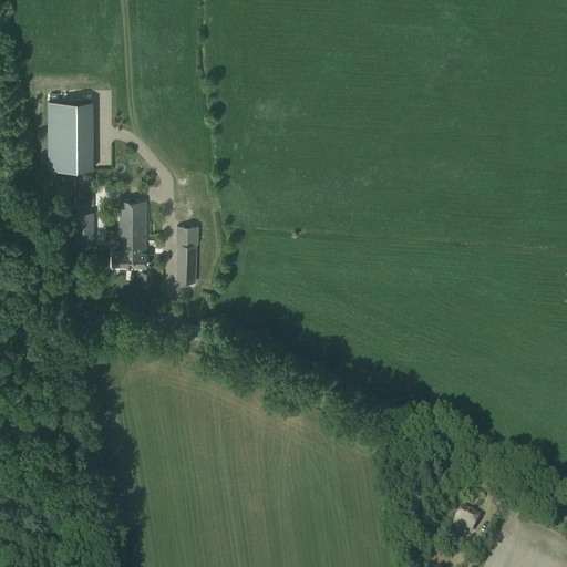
[(92,100),(48,101),(48,169),(93,168),(92,100)]
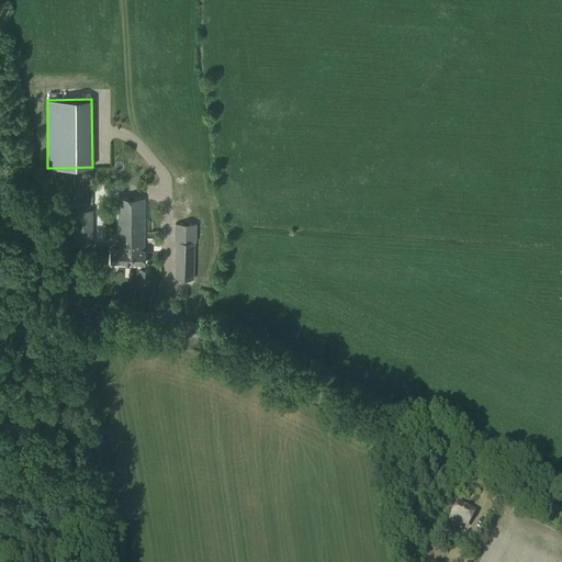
[(144,263),(144,199),(119,199),(119,249),(111,249),(111,262),(144,263)]
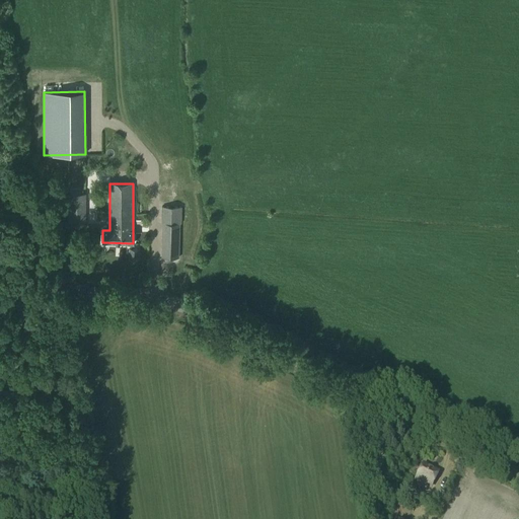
[(85,226),(85,193),(68,193),(68,226),(85,226)]
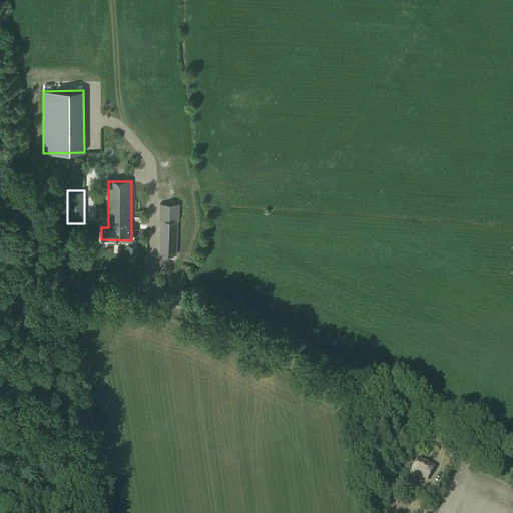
[(179,220),(179,204),(160,204),(159,220),(161,220),(160,254),(176,255),(177,220),(179,220)]
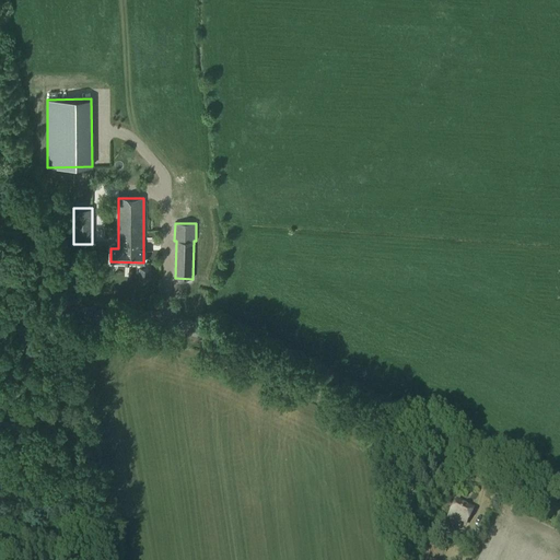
[(150,268),(140,268),(139,280),(140,280),(140,283),(146,284),(146,280),(150,280),(150,268)]
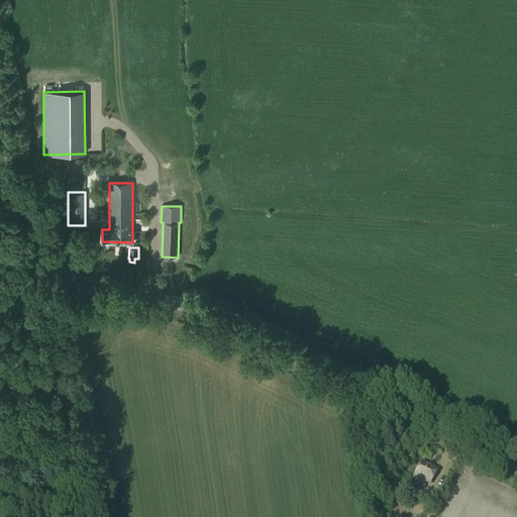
[(428,485),(435,472),(421,463),(414,478),(418,480),(416,484),(422,487),(424,483),(428,485)]
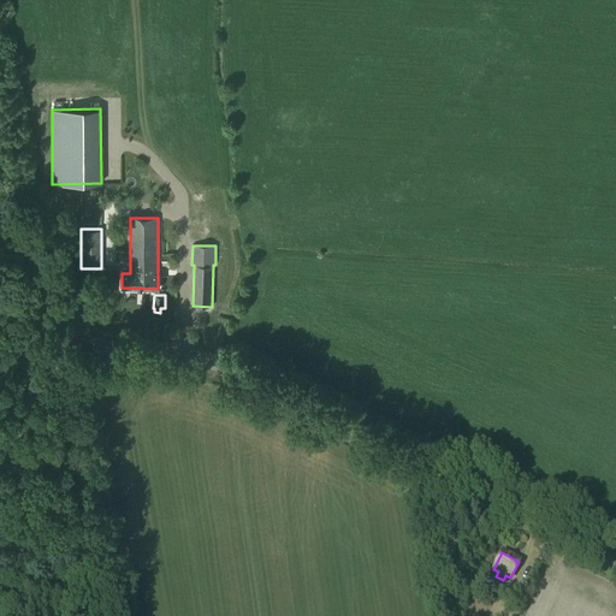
All buildings are outlined.
